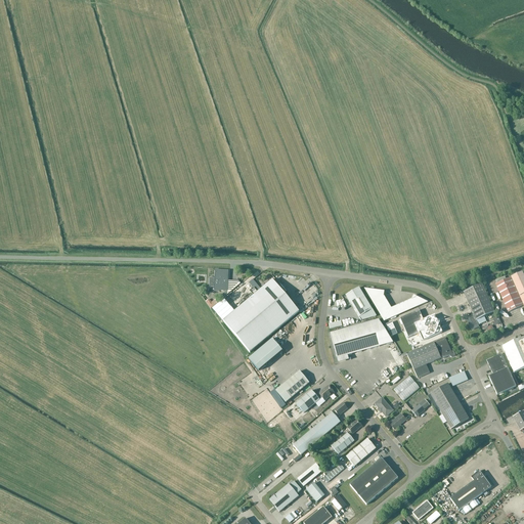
[(228,271),(215,270),(215,278),(210,278),(210,288),(214,288),(214,291),(227,292),(228,271)]
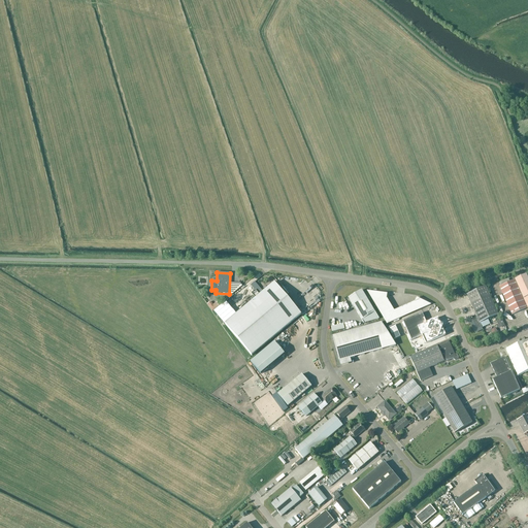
[(515,281),(499,287),(512,316),(527,308),(527,278),(526,274),(515,281)]
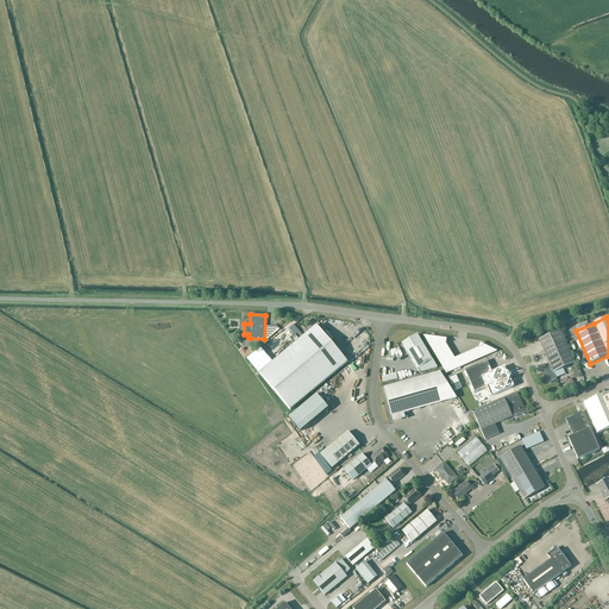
[(334,345),(319,326),(318,327),(316,326),(259,375),(290,410),(347,363),(333,346),(334,345)]
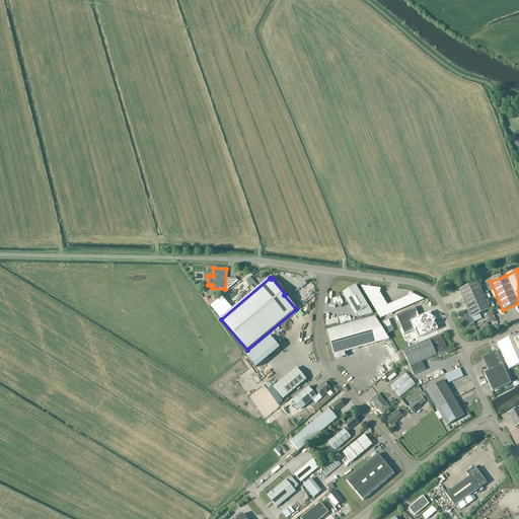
[(459,290),(463,300),(469,314),(465,316),(468,324),(473,321),(471,318),(490,310),(477,282),(459,290)]
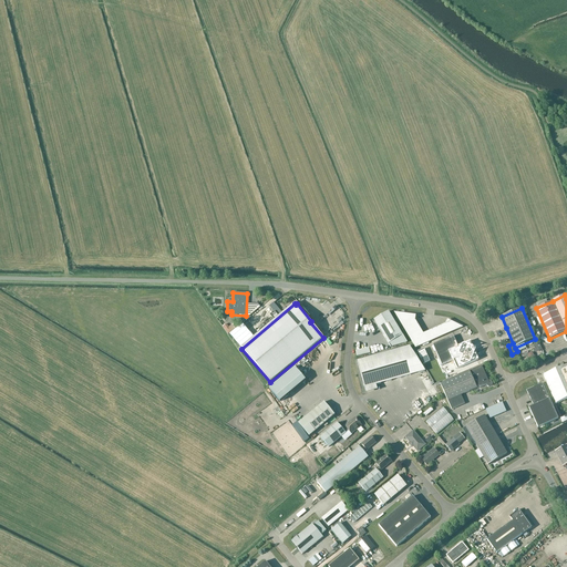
[(403,336),(389,312),(374,320),(389,344),(391,348),(408,342),(403,336)]
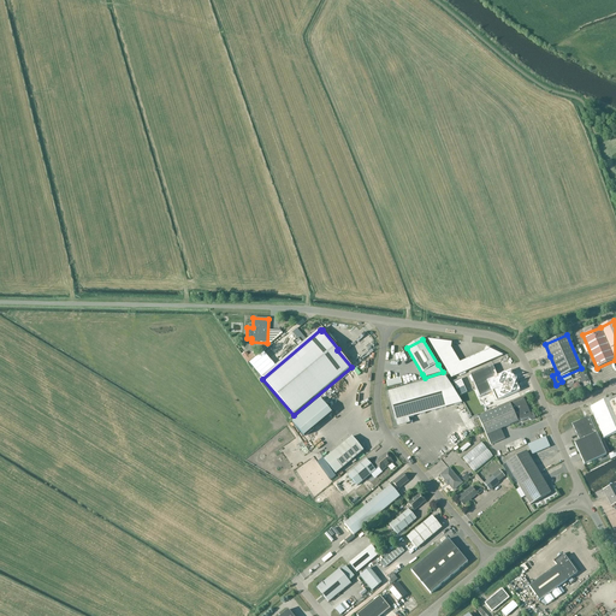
[(451,379),(503,356),(486,348),(484,353),(460,363),(451,349),(452,343),(428,341),(451,379)]
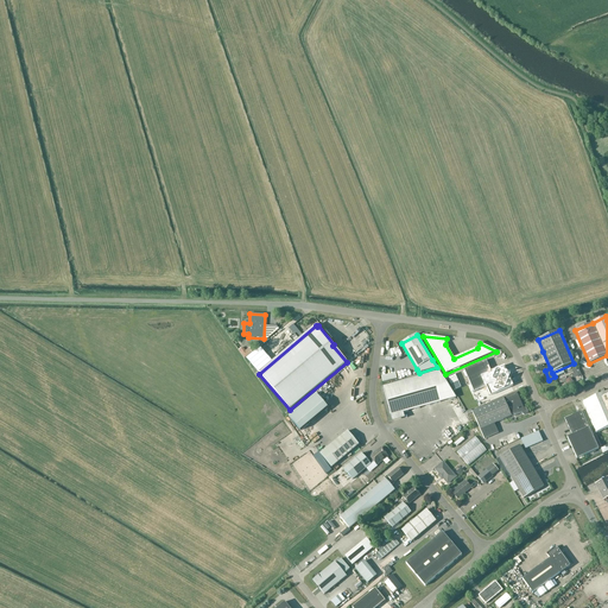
[(470,384),(456,388),(466,406),(485,398),(481,390),(491,385),(492,390),(498,387),(486,361),(464,371),(470,384)]
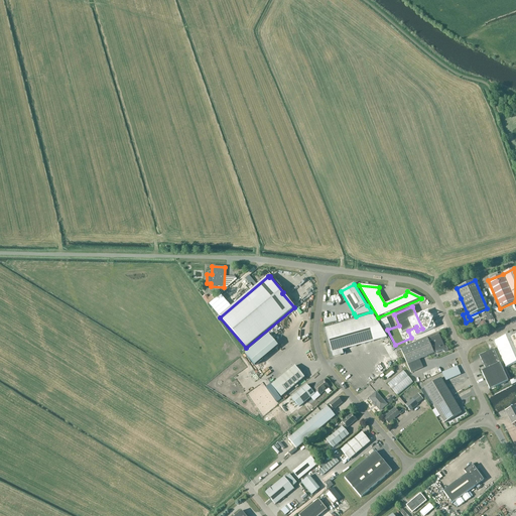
[(373,315),(326,329),(333,357),(344,354),(343,351),(387,338),(373,315)]
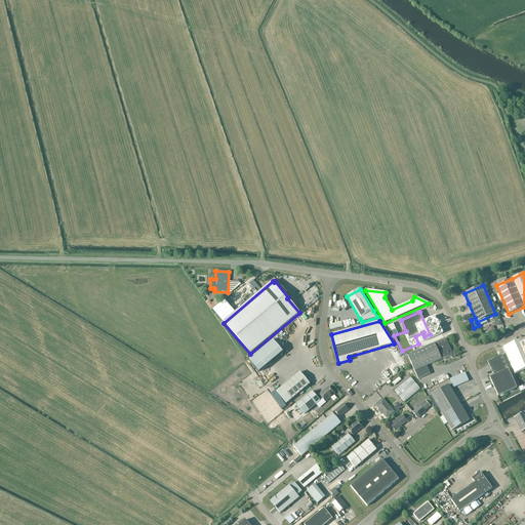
[(279,339),(277,341),(288,354),(290,353),(279,339)]
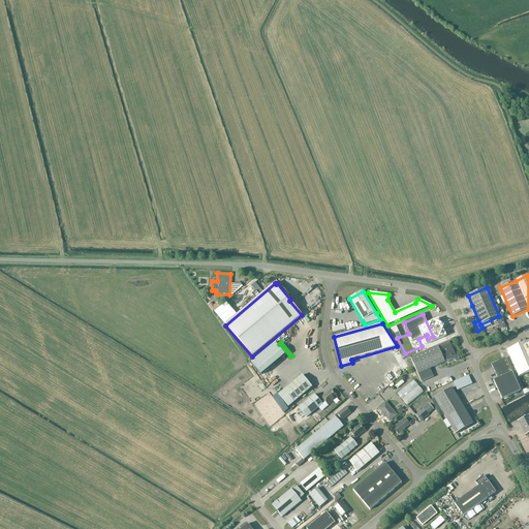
[(411,360),(417,374),(422,382),(434,377),(430,369),(445,363),(445,362),(447,361),(448,362),(455,360),(455,361),(456,362),(460,360),(460,359),(459,355),(457,355),(456,355),(449,342),(441,345),(438,347),(438,346),(411,359),(410,356),(405,359),(407,362),(411,360)]
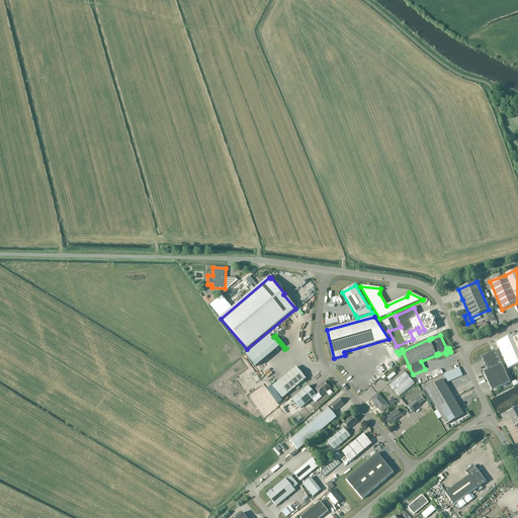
[(508,369),(517,364),(517,337),(517,338),(516,335),(497,343),(508,369)]
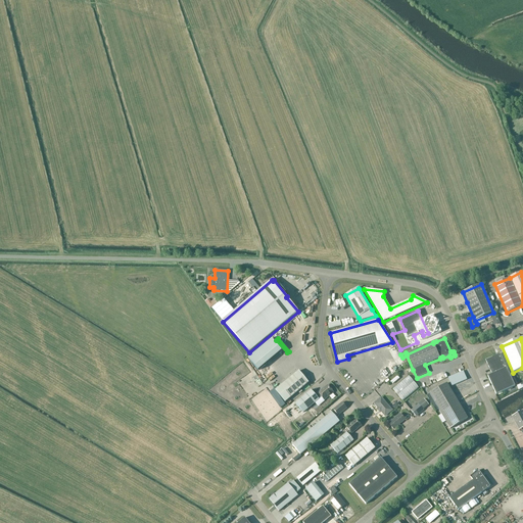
[(248,360),(258,371),(282,351),(272,339),(248,360)]
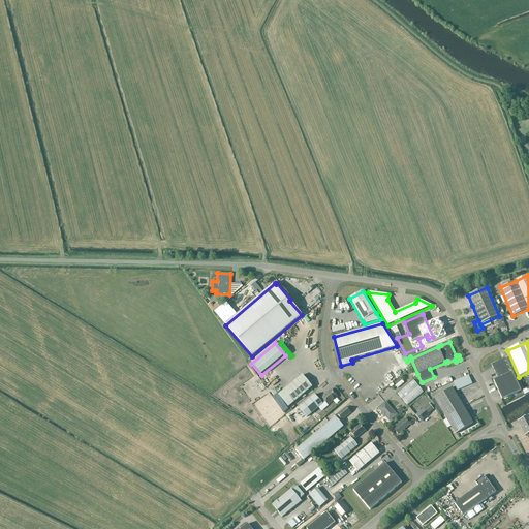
[(492,365),(498,379),(494,381),(502,400),(521,392),(505,359),(492,365)]
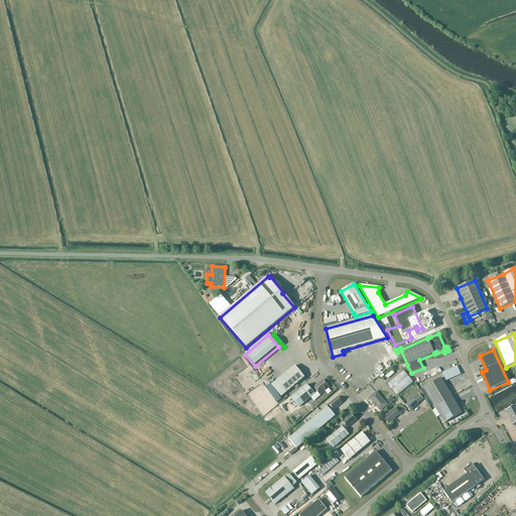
[(264,376),(277,364),(274,361),(261,372),(264,376)]
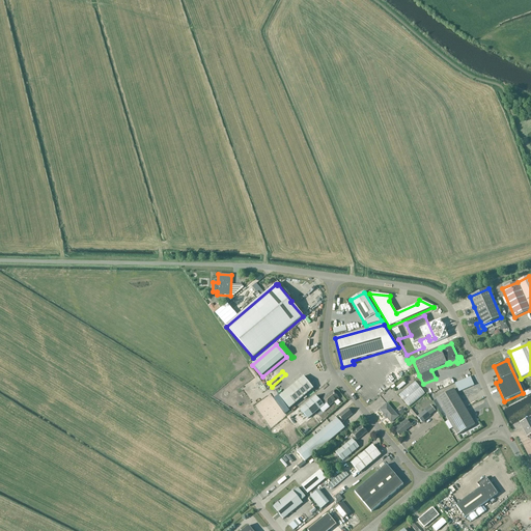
[(304,376),(280,397),(289,409),(313,389),(304,376)]
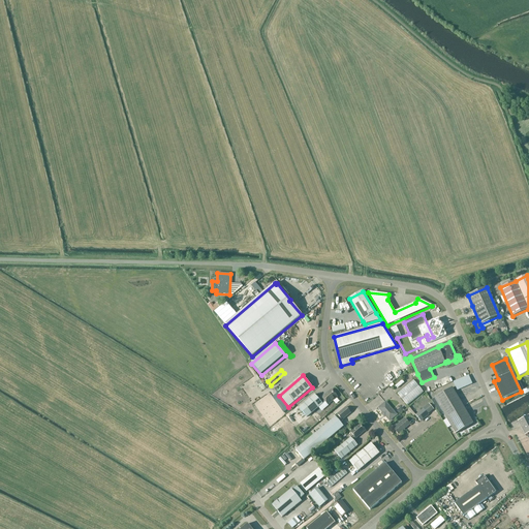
[(454,382),(458,391),(472,384),(469,376),(454,382)]
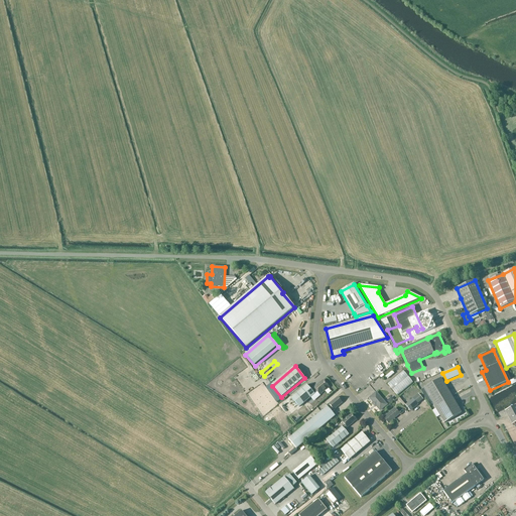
[(397,394),(411,382),(403,372),(388,384),(397,394)]
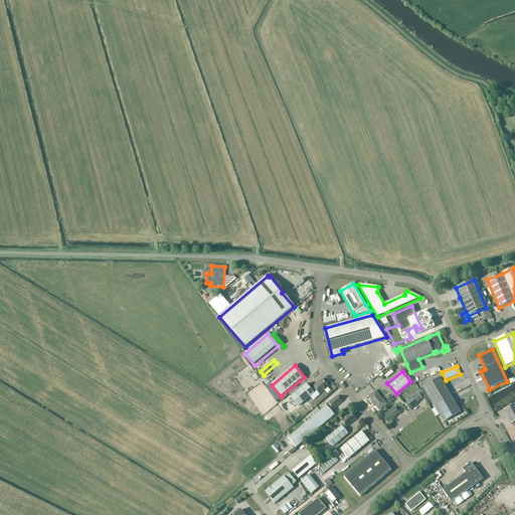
[(441,378),(422,388),(444,422),(461,412),(441,378)]
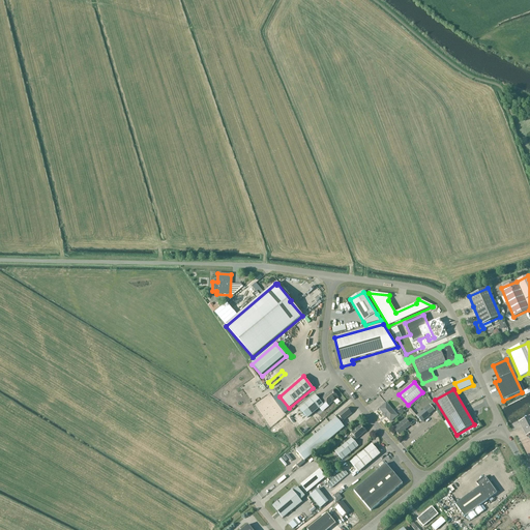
[(316,395),(299,409),(307,418),(323,405),(326,403),(328,406),(337,398),(332,390),(322,399),(323,400),(321,402),(316,395)]
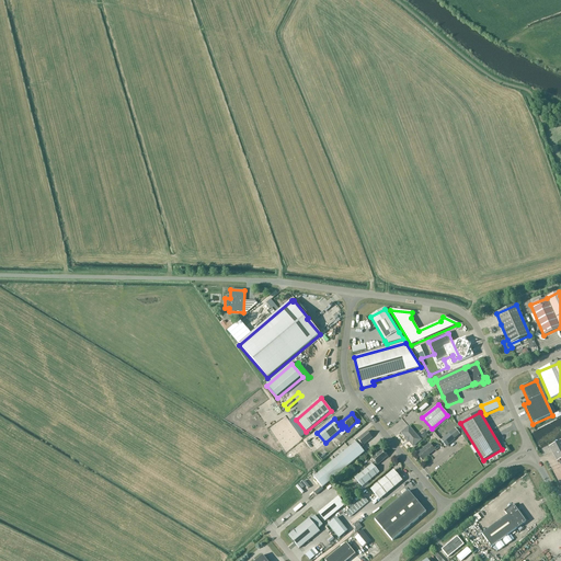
[(355,436),(356,438),(366,433),(363,426),(355,431),(358,434),(355,436)]
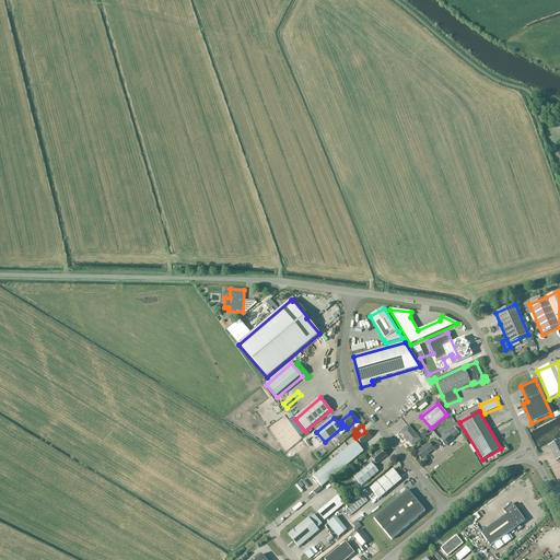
[(408,427),(401,433),(412,446),(419,440),(408,427)]
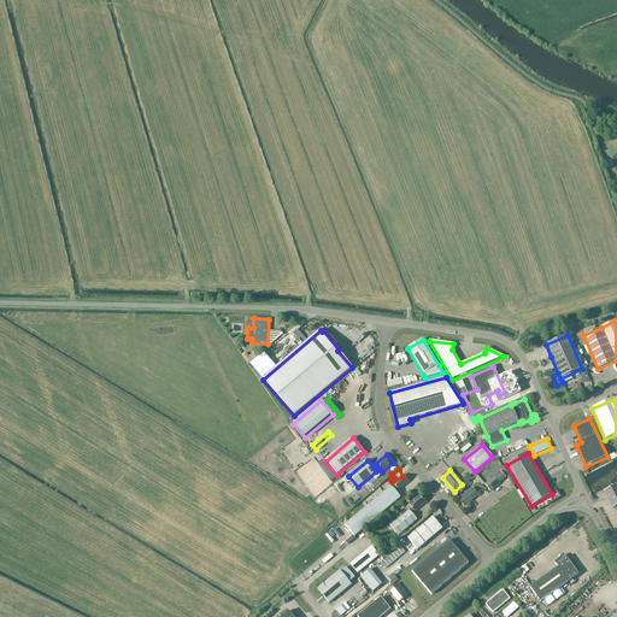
[(499,483),(506,477),(500,471),(494,476),(485,485),(491,492),(500,485),(499,483)]
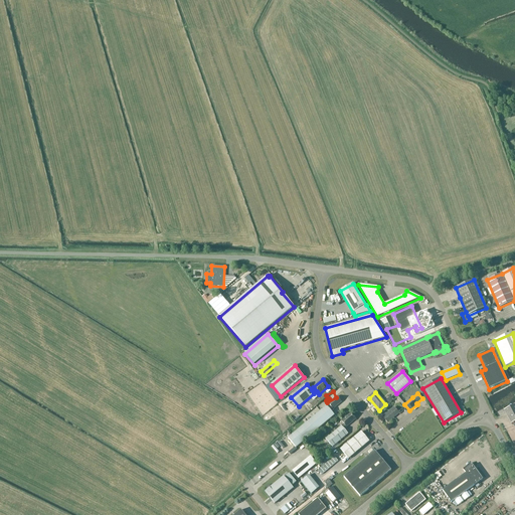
[(327,406),(288,439),(296,448),(334,415),(332,412),(334,410),(333,409),(341,402),(337,397),(329,403),(328,403),(326,405),(327,406)]
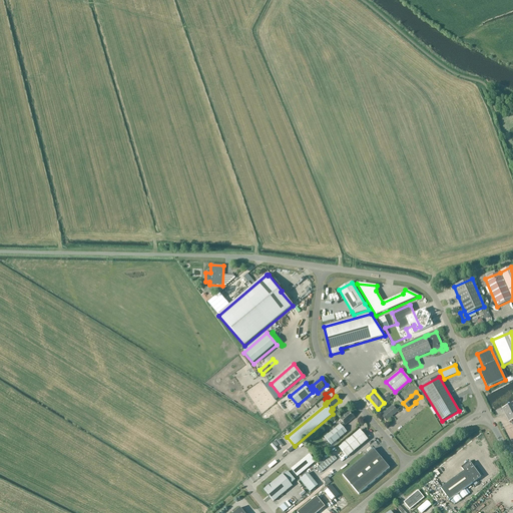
[(512,403),(502,409),(509,422),(512,420),(512,403)]
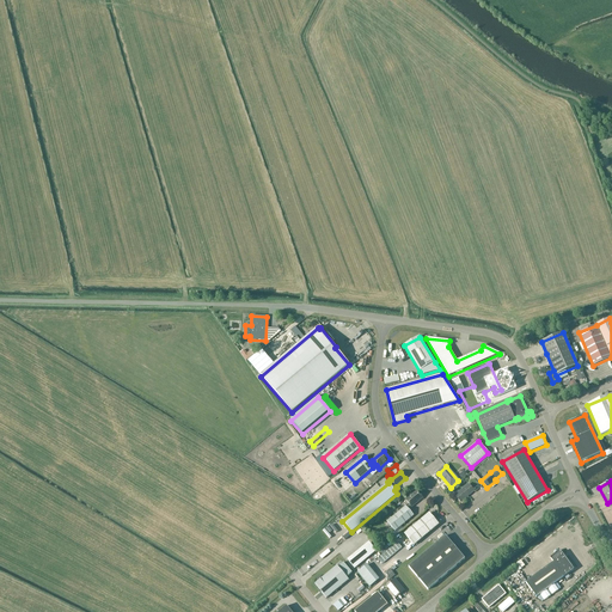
[(458,491),(454,495),(460,503),(475,491),(469,485),(459,493),(458,491)]
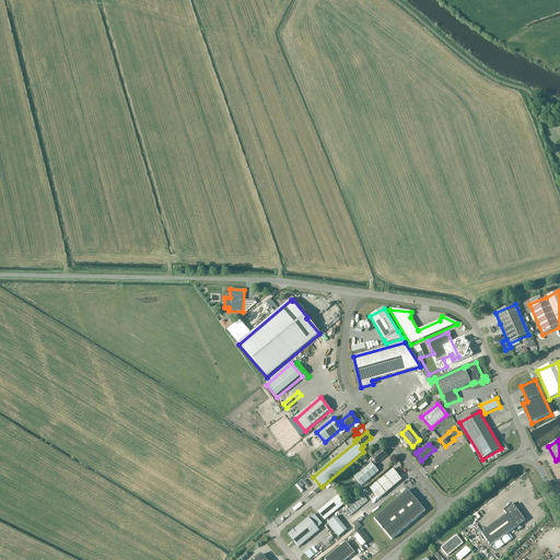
[(371,464),(354,478),(361,487),(378,473),(374,467),(376,465),(387,456),(382,450),(372,458),(374,462),(371,464)]
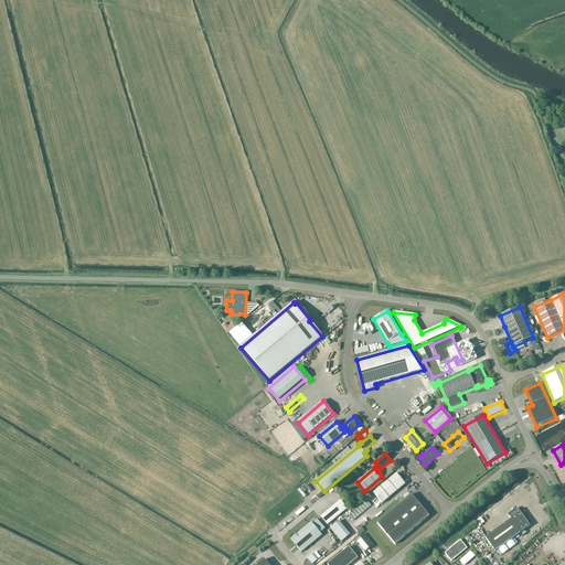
[(396,475),(373,493),(382,504),(405,484),(396,475)]
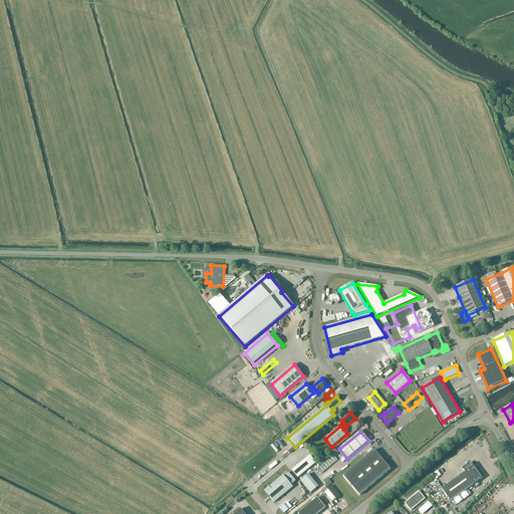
[(374,451),(343,477),(359,496),(391,470),(374,451)]
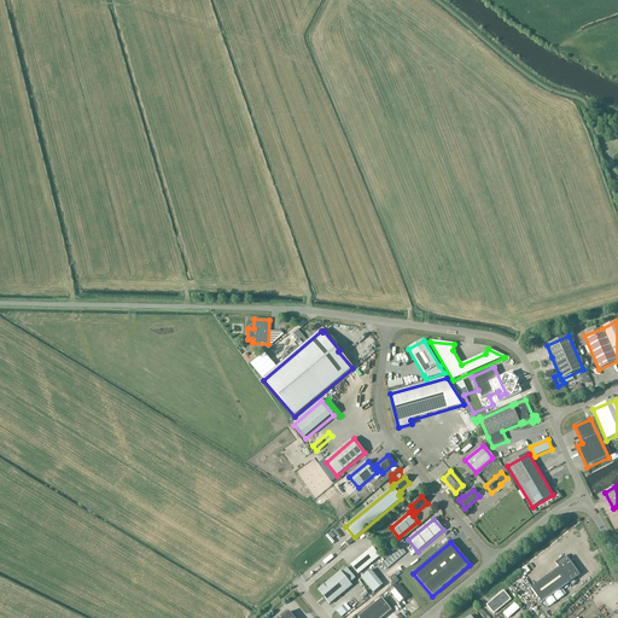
[(401,548),(382,564),(386,570),(406,553),(401,548)]
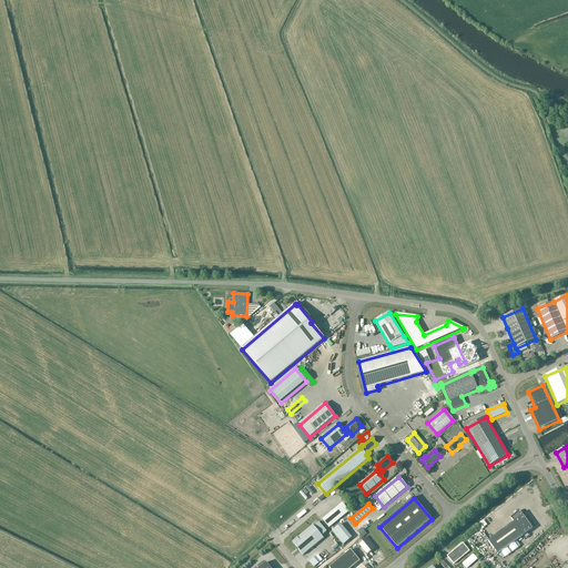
[(343,505),(323,520),(330,528),(350,511),(343,505)]
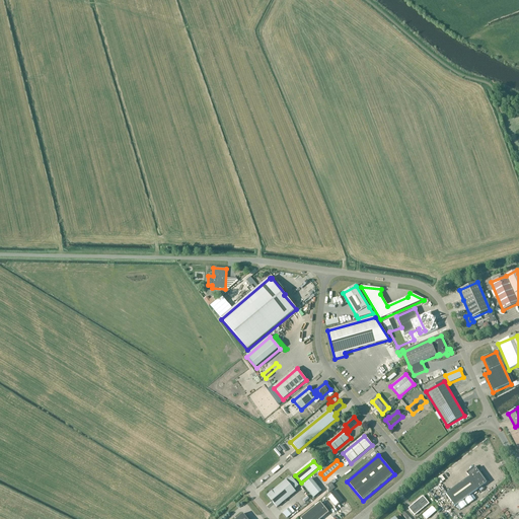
[(469,477),(446,495),(454,507),(487,484),(474,467),(466,473),(469,477)]
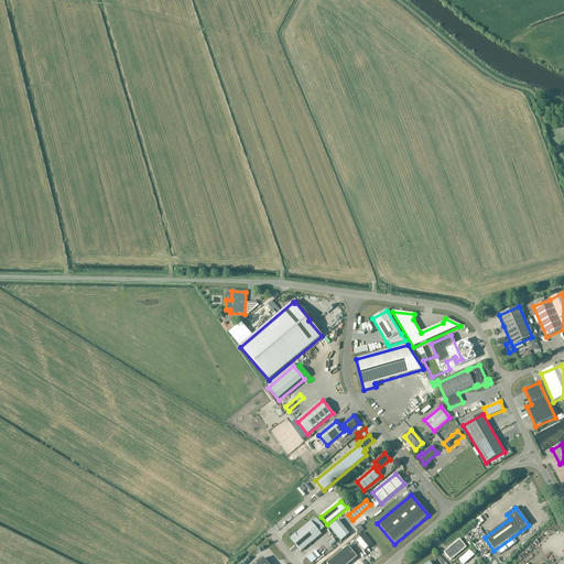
[(368,516),(359,523),(361,525),(370,518),(368,516)]
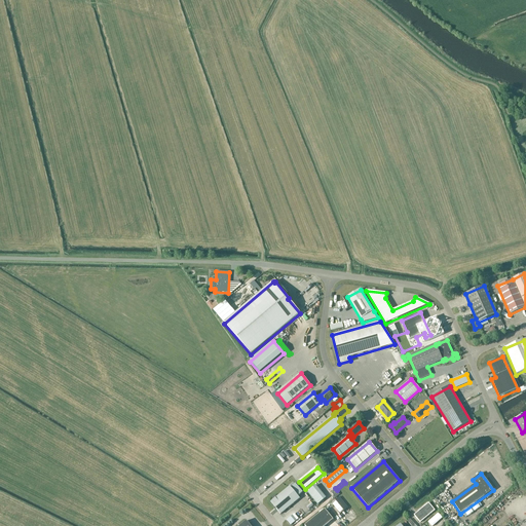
[(270,502),(280,515),(300,498),(298,496),(303,492),(295,484),(291,488),(290,487),(270,502)]
